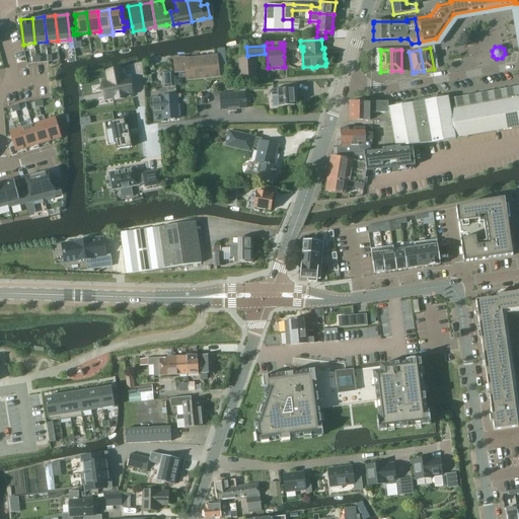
[(205,77),(218,76),(216,55),(186,58),(186,57),(174,58),(175,72),(187,71),(187,74),(204,73),(205,77)]
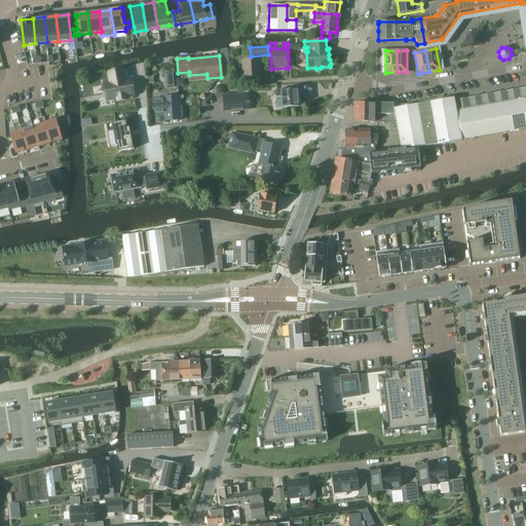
[(259,61),(243,61),(245,82),(260,81),(259,61)]
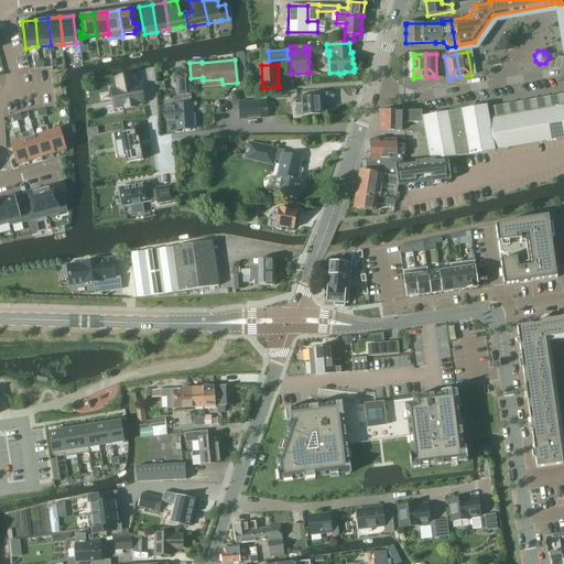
[(119,89),(111,91),(115,108),(126,106),(127,108),(136,107),(136,104),(144,102),(141,86),(133,87),(131,75),(117,78),(119,89)]
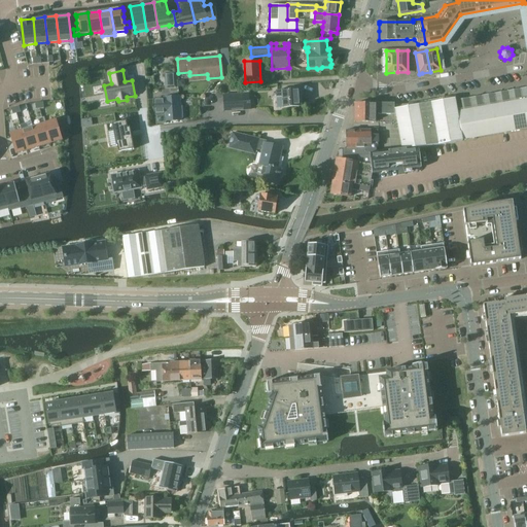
[(175,72),(165,73),(166,89),(176,88),(175,72)]
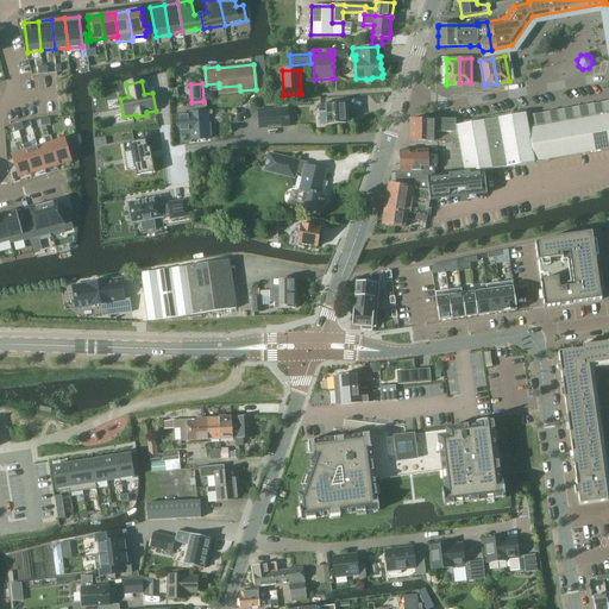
[(347,121),(346,102),(320,105),(320,113),(327,112),(327,124),(347,121)]
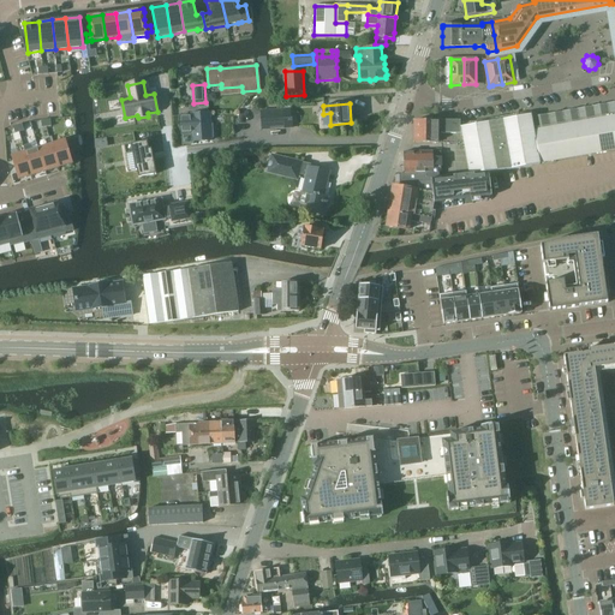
[(607,105),(590,107),(596,138),(611,135),(607,105)]
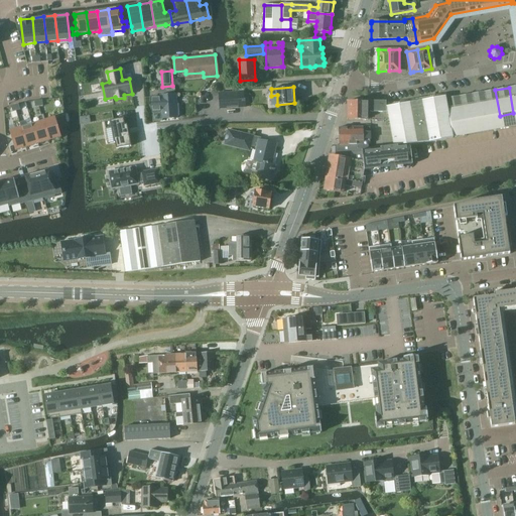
[(495,90),(468,95),(475,133),(502,128),(515,125),(515,112),(513,113),(500,116),(495,90)]
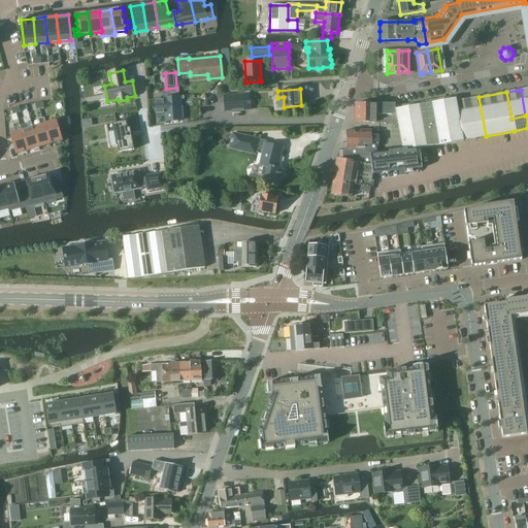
[(224,95),(225,111),(243,110),(242,94),(224,95)]
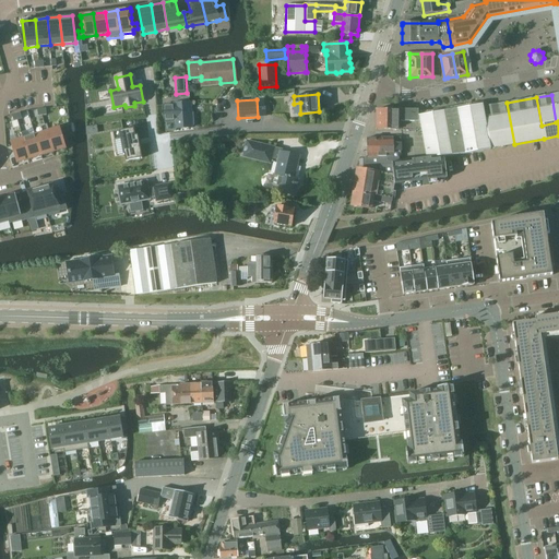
[(265,99),(257,99),(258,117),(266,117),(265,99)]
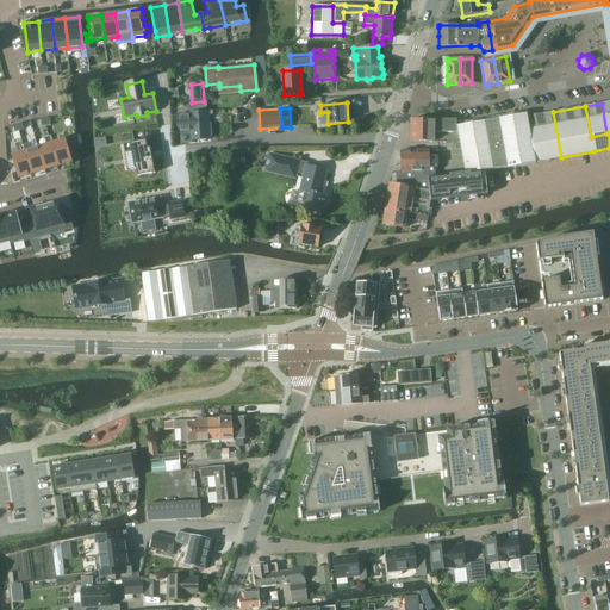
[(521,116),(490,122),(498,169),(499,168),(512,167),(529,163),(561,157),(553,112),(524,117),(524,116),(521,116)]
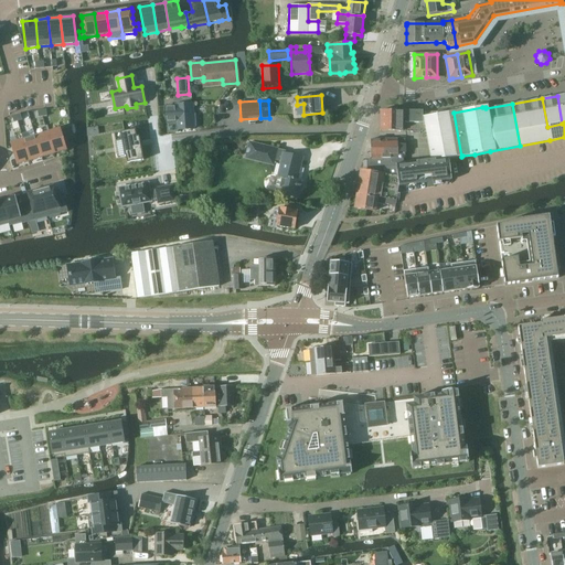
[(192,105),(166,106),(168,134),(178,132),(178,130),(194,129),(194,127),(196,127),(195,120),(193,120),(192,105)]
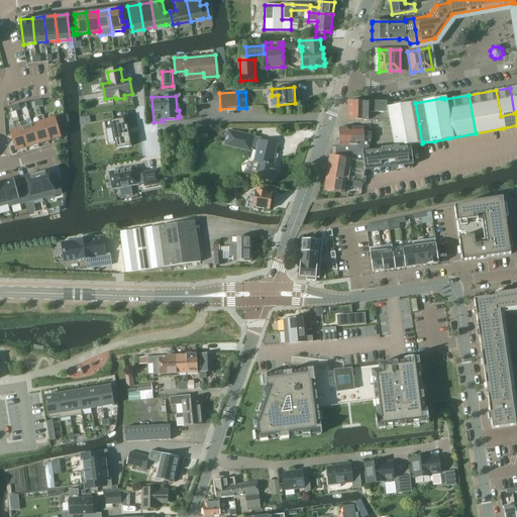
[(347,102),(346,120),(366,120),(385,121),(385,120),(390,121),(387,108),(385,108),(385,102),(367,102),(347,102)]
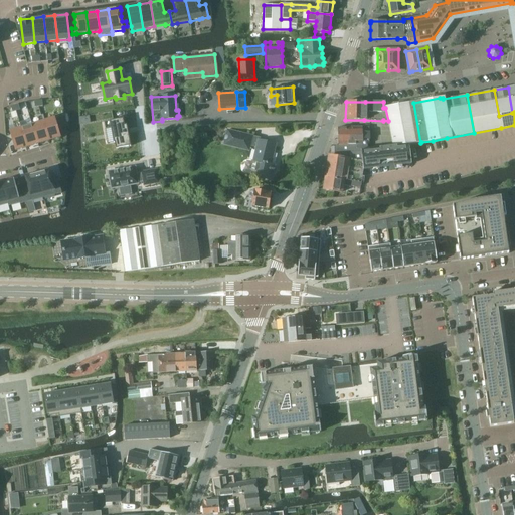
[(413,103),(385,108),(388,121),(392,147),(399,146),(408,144),(410,144),(420,143),(413,103)]
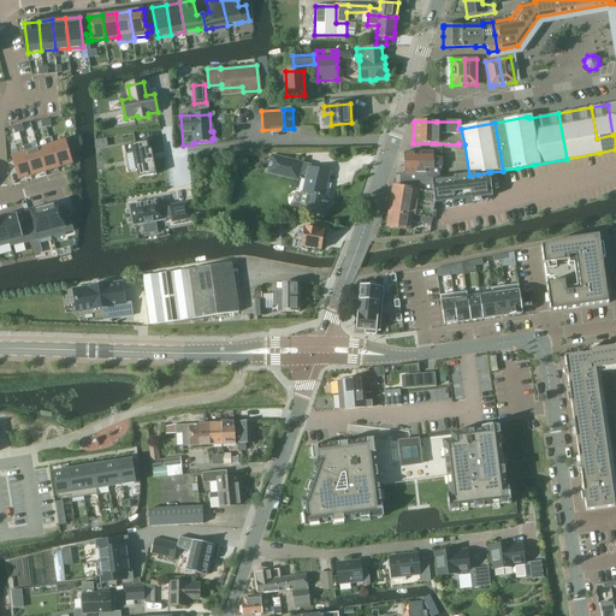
[(66,141),(52,144),(59,169),(72,164),(66,141)]
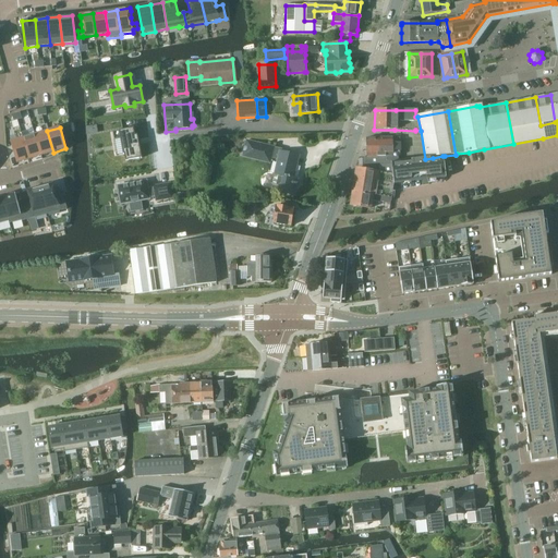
[(134,128),(112,132),(114,141),(117,155),(123,154),(123,155),(124,155),(125,161),(142,158),(137,135),(135,135),(134,128)]
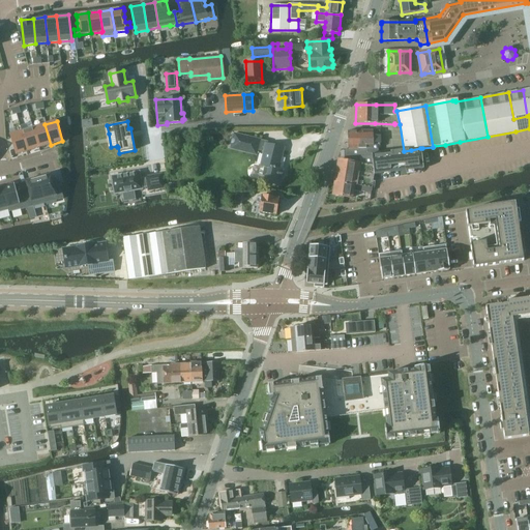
[(51,145),(45,124),(33,128),(39,148),(51,145)]
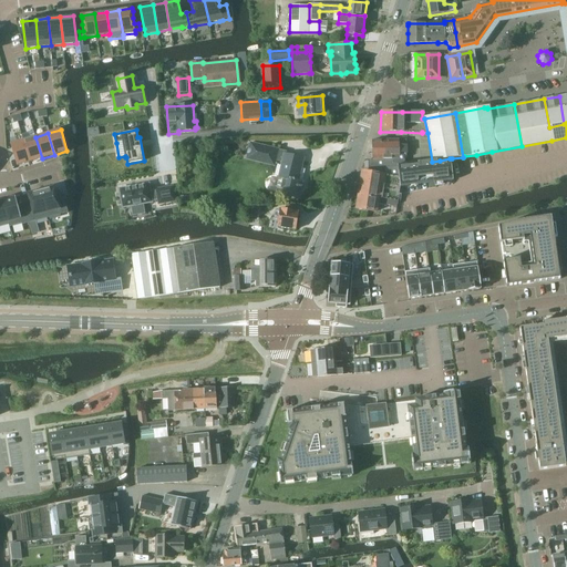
[(35,137),(23,141),(30,162),(42,158),(35,137)]
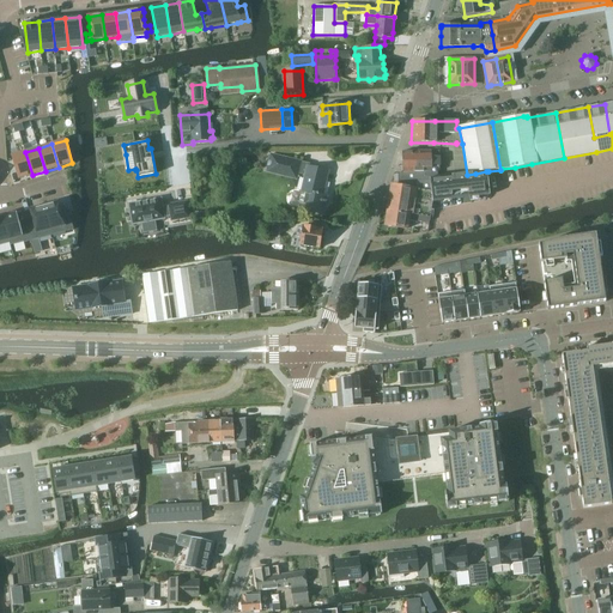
[(32,175),(25,152),(12,156),(19,180),(32,175)]
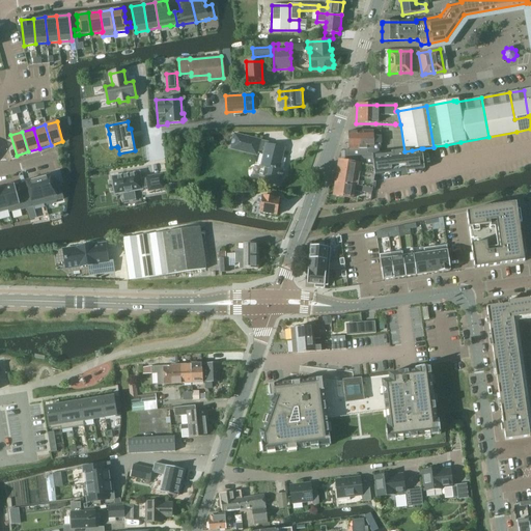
[(382,132),(350,133),(351,150),(374,149),(373,148),(382,148),(382,132)]
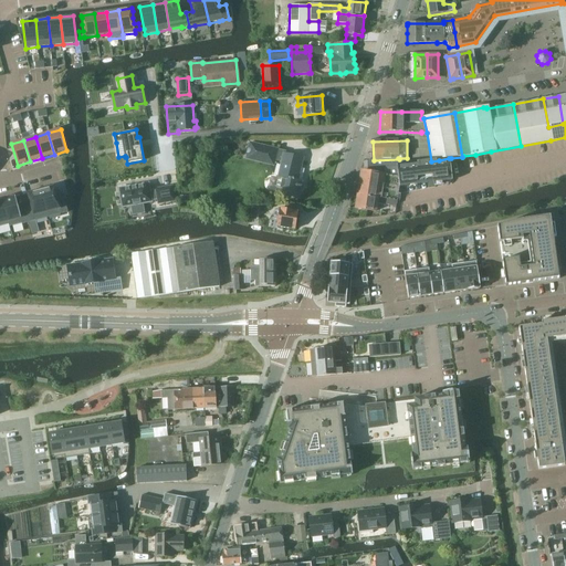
[(276,160),(282,163),(279,178),(282,178),(279,194),(299,198),(302,181),(299,181),(303,159),(285,155),(285,150),(250,143),(245,159),(275,167),(276,160)]
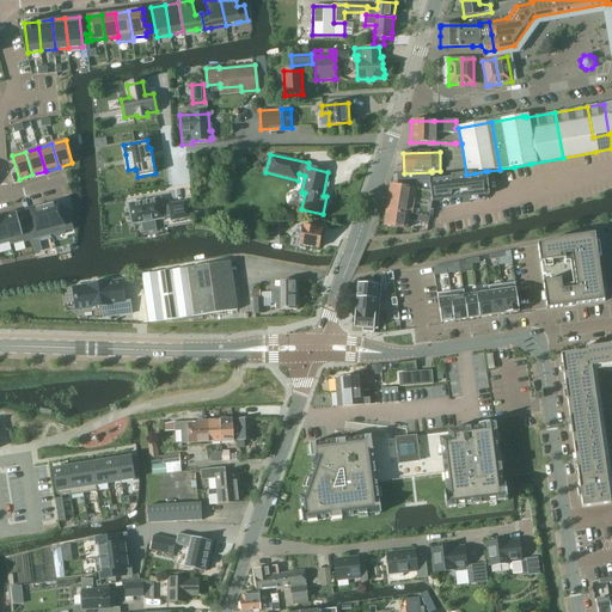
[(399,173),(398,187),(398,188),(432,193),(430,178),(436,178),(436,172),(404,173),(399,173)]
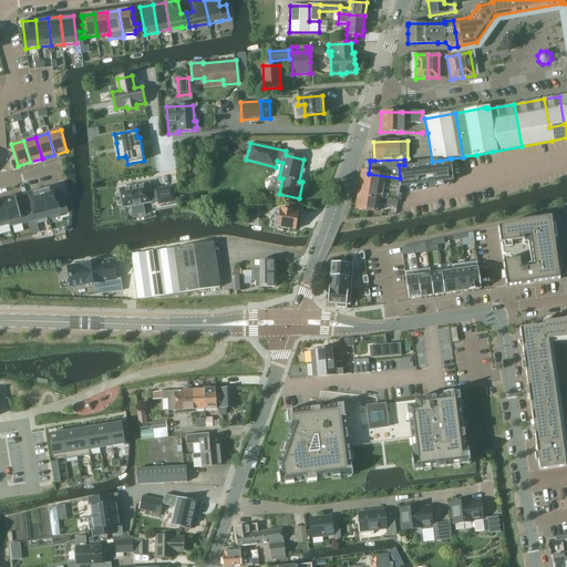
[(404,165),(399,165),(400,178),(401,184),(401,187),(408,186),(408,184),(419,183),(419,185),(435,183),(435,186),(445,185),(445,182),(453,181),(453,179),(451,160),(432,162),(404,165)]
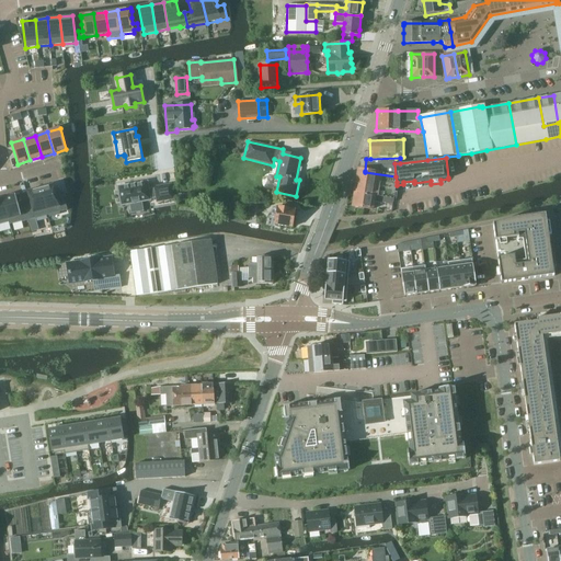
[(358,171),(355,194),(378,197),(393,199),(397,183),(396,176),(365,172),(365,171),(358,171)]
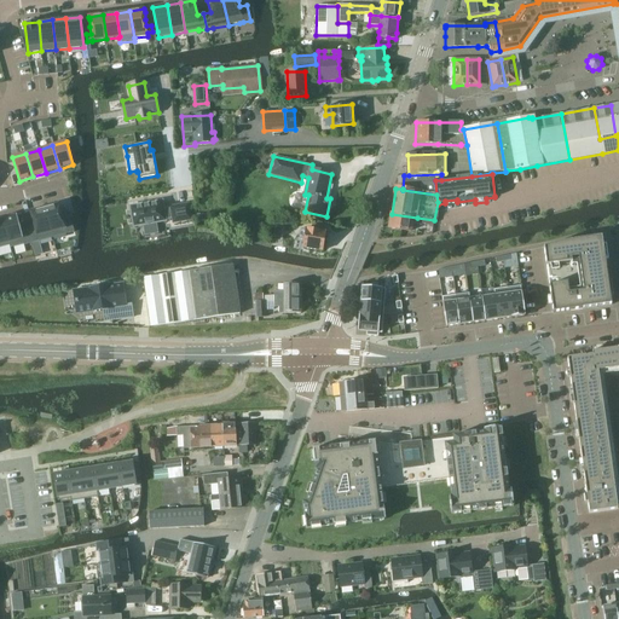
[(162,201),(131,206),(134,227),(144,225),(145,227),(156,226),(156,224),(165,221),(165,220),(171,220),(172,224),(192,220),(189,203),(171,207),(165,208),(162,201)]
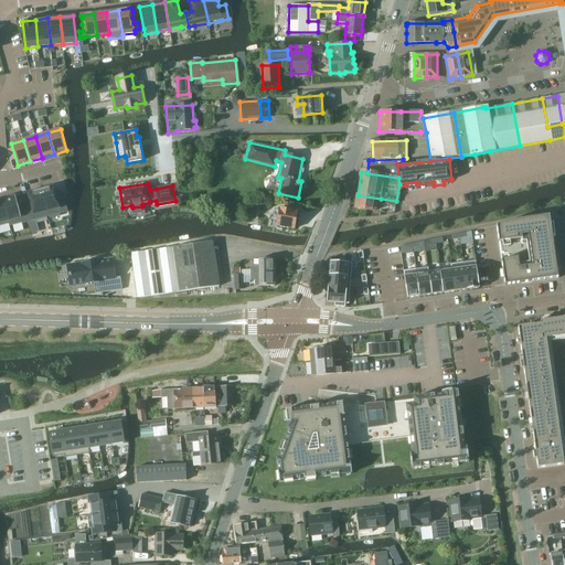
[(54,185),(41,190),(49,217),(68,212),(64,198),(59,200),(54,185)]
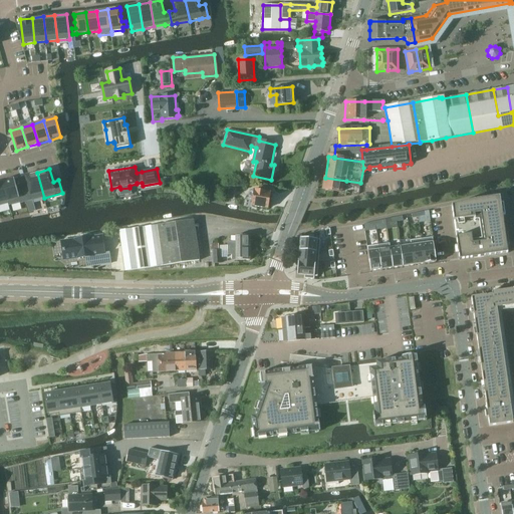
[(28,188),(23,190),(26,202),(44,198),(37,173),(25,176),(28,188)]
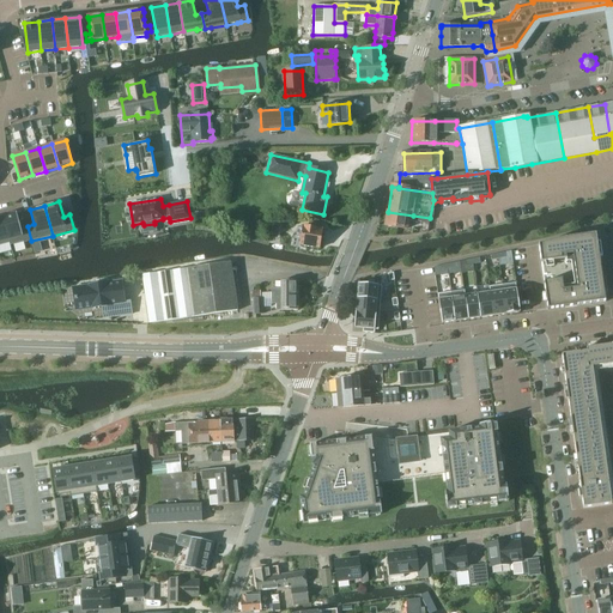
[(388,212),(386,228),(407,230),(408,222),(425,224),(430,222),(430,218),(413,216),(388,212)]
